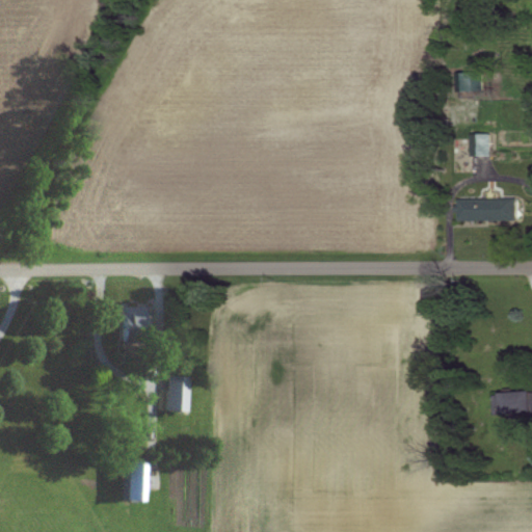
[(485,73),(461,74),(462,92),(486,91),(485,73)]
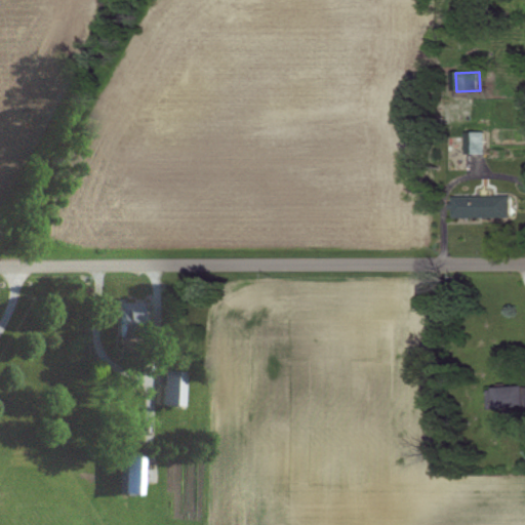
[(487,131),(468,132),(469,155),(487,154),(487,131)]
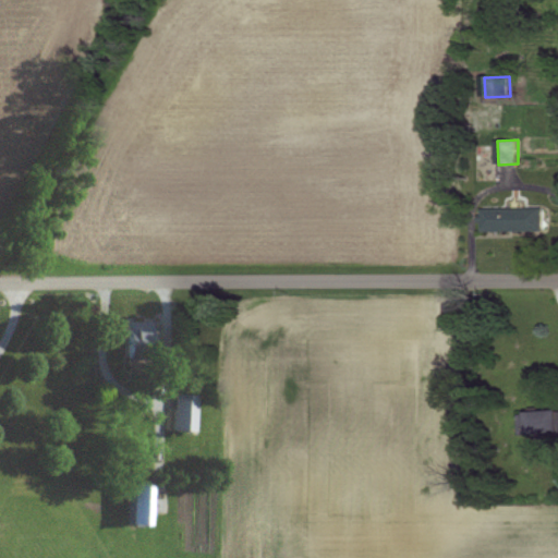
[(483,209),(484,232),(548,231),(548,207),(483,209)]
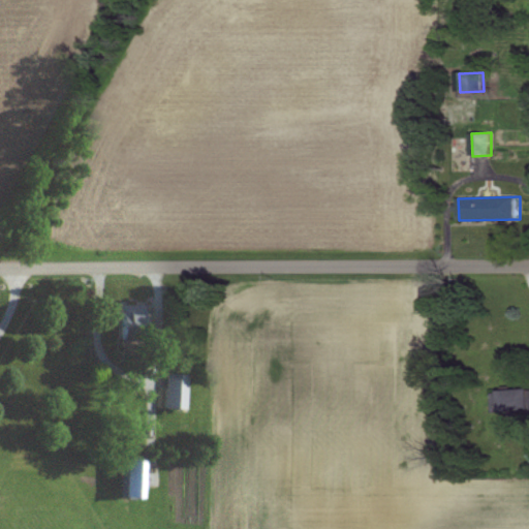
[(118,304),(117,352),(146,354),(145,304),(118,304)]
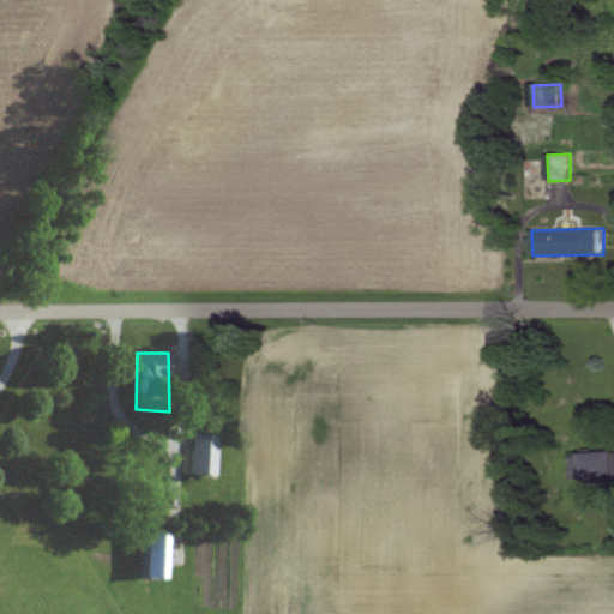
[(216,476),(217,435),(190,435),(188,475),(216,476)]
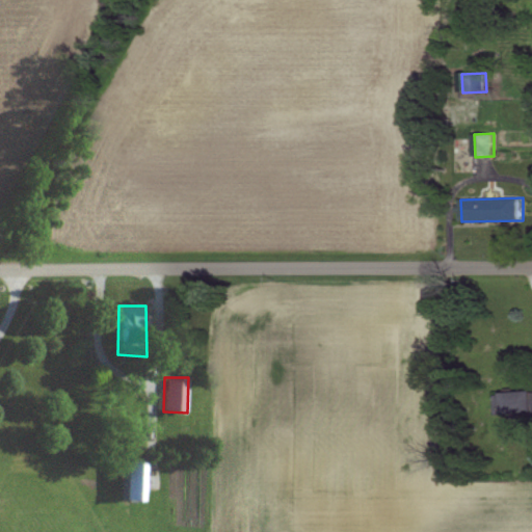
[(531,392),(497,395),(498,417),(531,414),(531,392)]
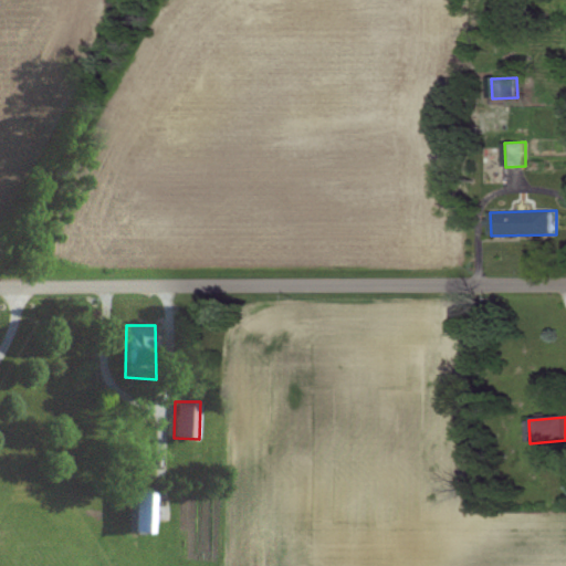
[(130,534),(150,535),(150,492),(130,492),(130,534)]
